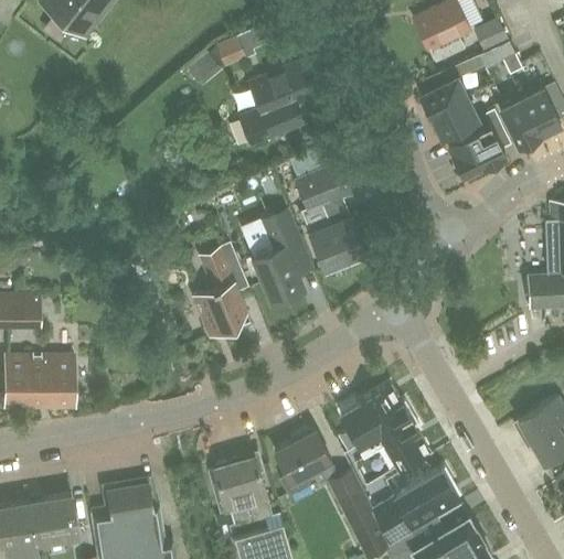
[(42,0),(41,3),(86,41),(118,0),(42,0)]
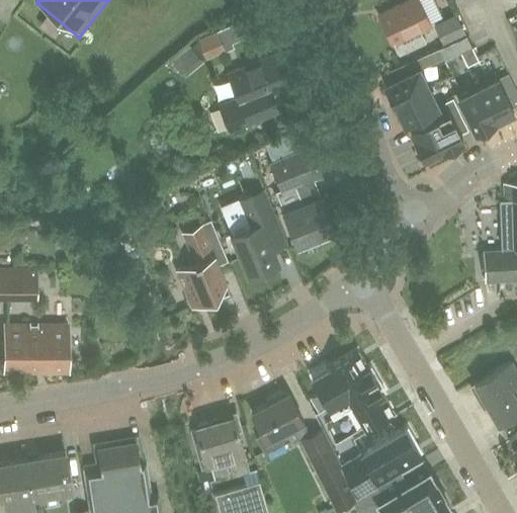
[(415,0),(380,17),(395,48),(397,47),(402,56),(426,44),(422,34),(433,29),(419,0),(415,0)]
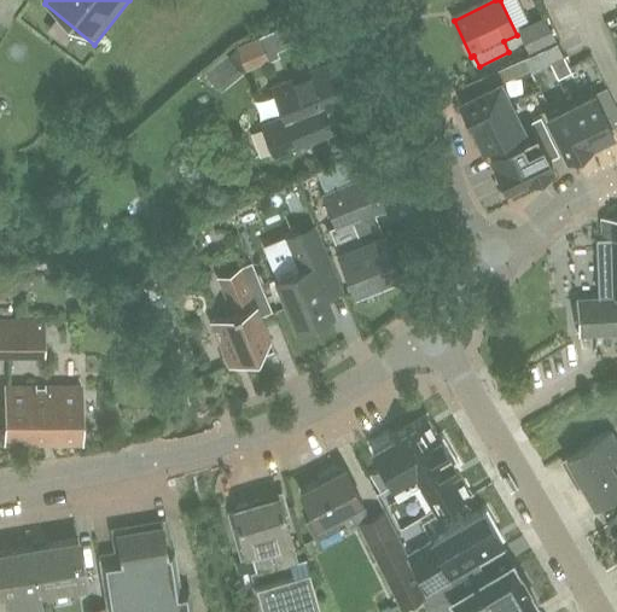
[(546,22),(522,34),(522,35),(523,35),(531,52),(530,52),(530,53),(556,41),(556,40),(553,41),(546,24),(547,23),(546,22)]
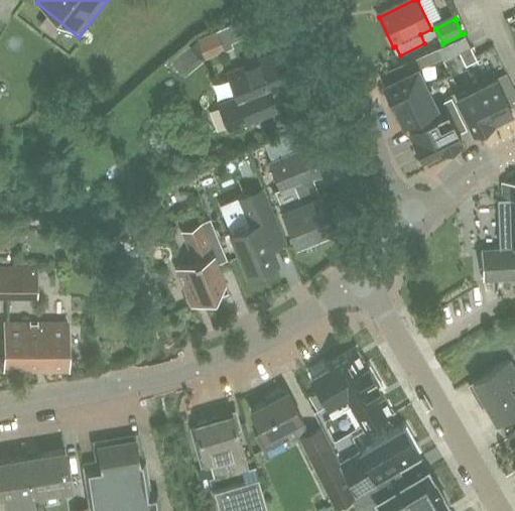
[(217,34),(197,43),(206,64),(226,54),(217,34)]
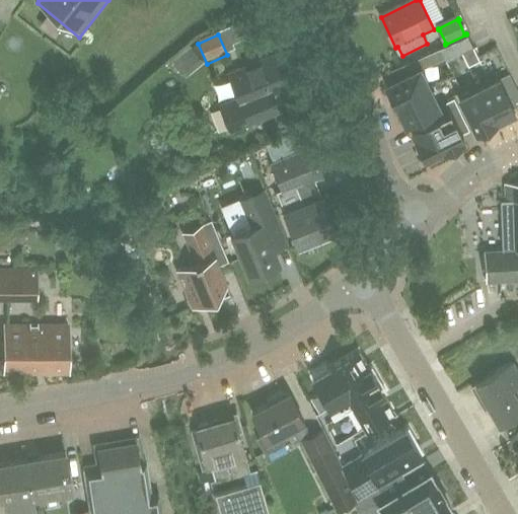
[(473,51),(469,42),(460,46),(465,55),(473,51)]
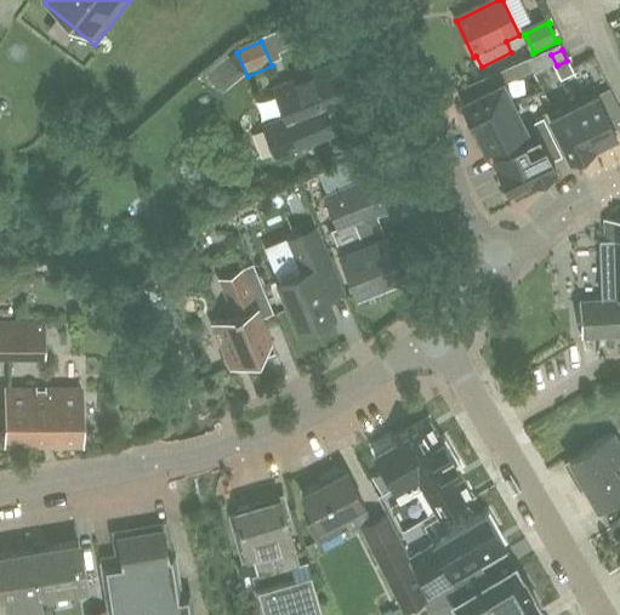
[(217,69),(234,89),(245,79),(228,60),(217,69)]
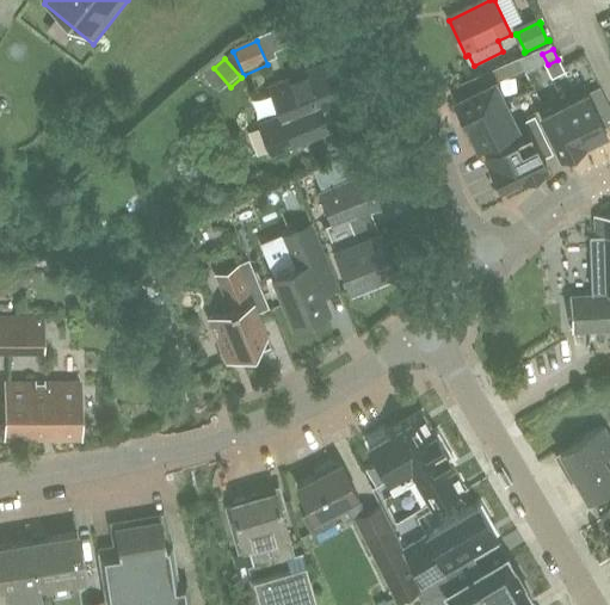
[(328,135),(320,115),(339,106),(324,69),(271,91),(284,119),(262,129),(273,158),(328,135)]
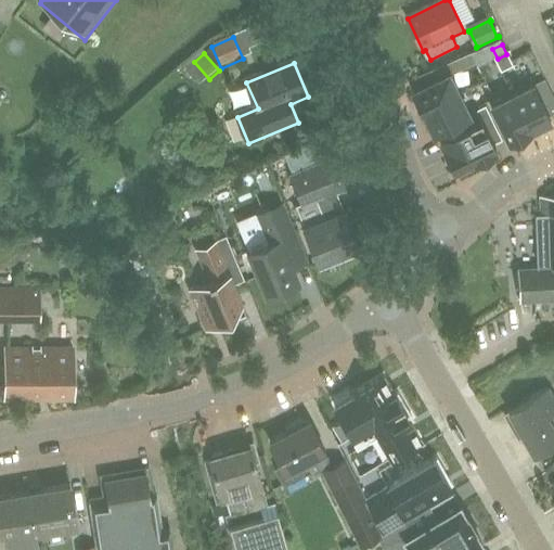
[(456,74),(451,65),(429,75),(435,85),(413,94),(424,116),(460,98),(449,77),(456,74)]
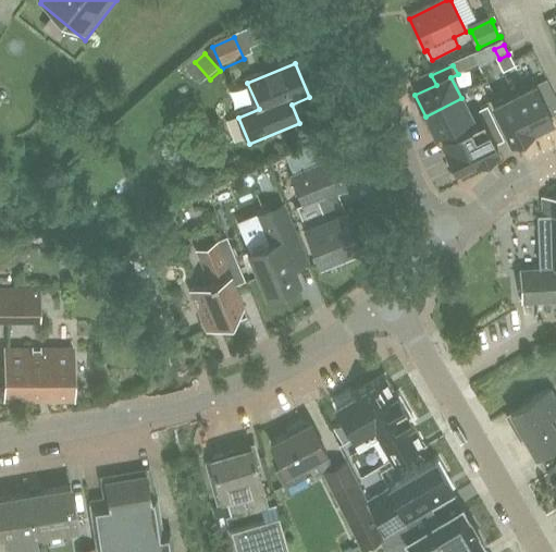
[(554,124),(547,112),(555,108),(555,100),(547,83),(515,99),(532,135),(554,124)]
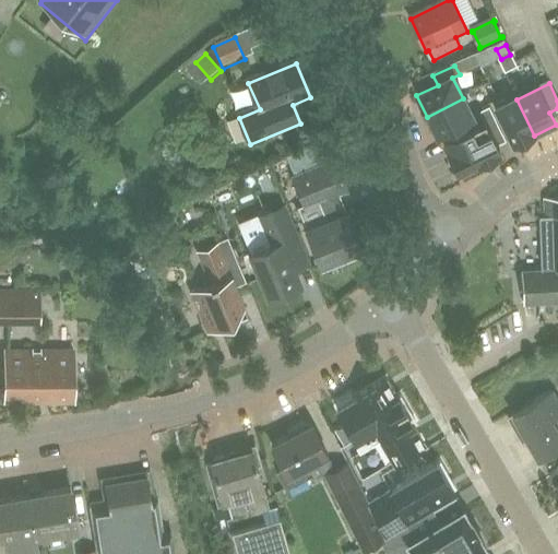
[(437,138),(463,125),(473,120),(473,118),(463,98),(427,117),(437,138)]
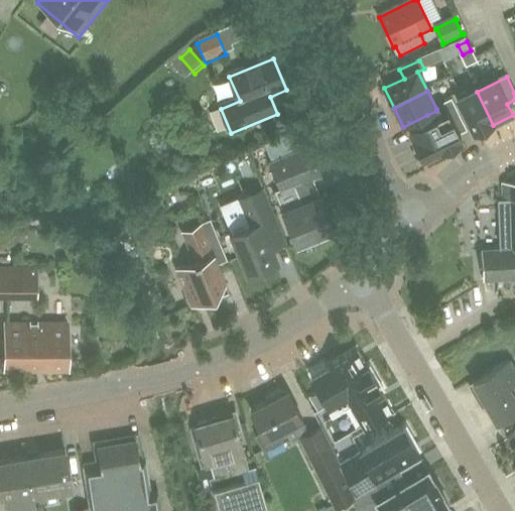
[(457,102),(474,135),(493,125),(477,92),(457,102)]
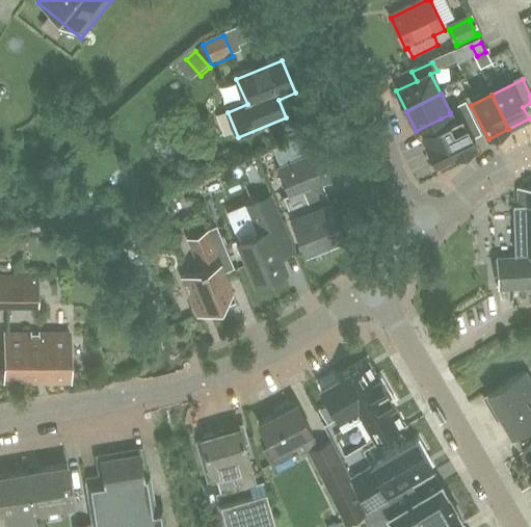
[(471,115),(466,105),(457,109),(462,120),(471,115)]
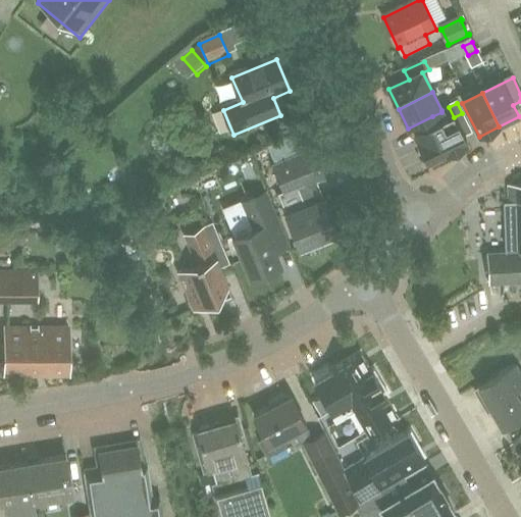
[(441,110),(441,112),(432,116),(436,124),(414,135),(428,163),(467,145),(464,139),(459,128),(454,117),(449,107),(441,110)]
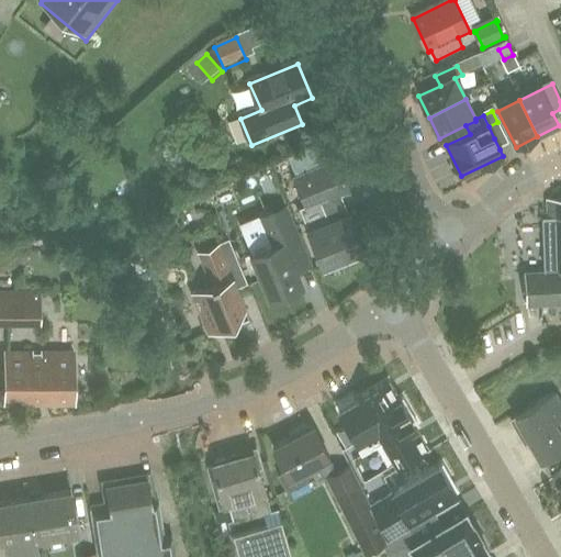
[(494,138),(504,134),(497,122),(489,126),(494,138)]
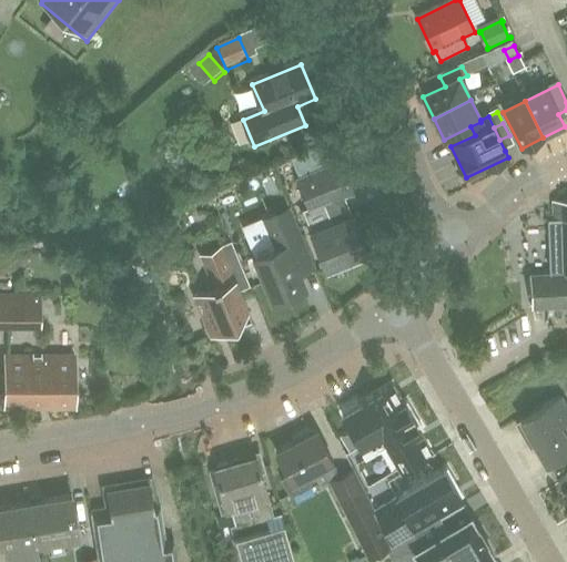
[(505,151),(515,146),(509,135),(499,140),(505,151)]
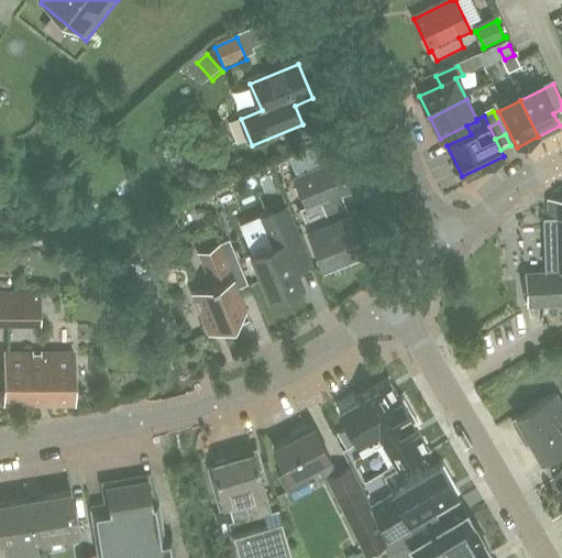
[(339,162),(334,164),(296,179),(309,209),(322,204),(331,225),(310,232),(326,271),(342,264),(366,253),(362,241),(351,216),(350,217),(342,197),(352,193),(339,162)]
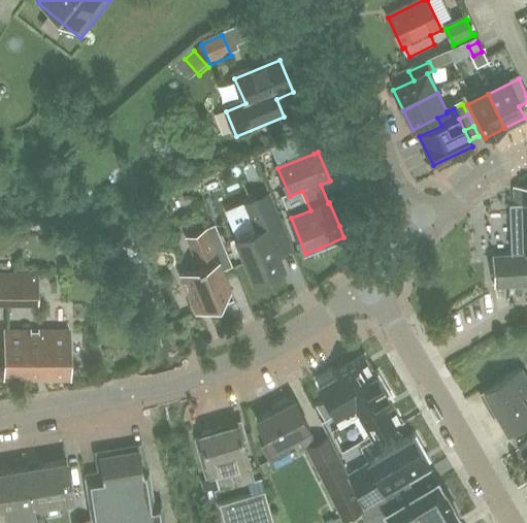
[(526,188),(515,189),(520,258),(495,260),(497,291),(526,289),(526,188)]
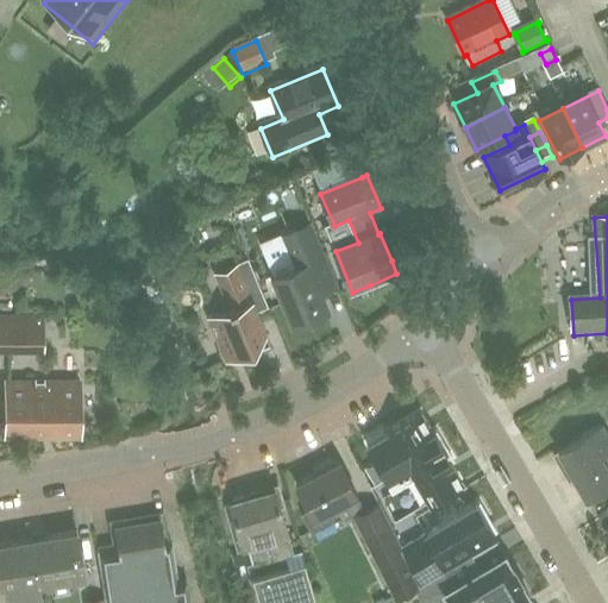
[(324,299),(340,291),(313,227),(282,240),(290,262),(293,261),(296,270),(275,280),(295,328),(330,313),(324,299)]
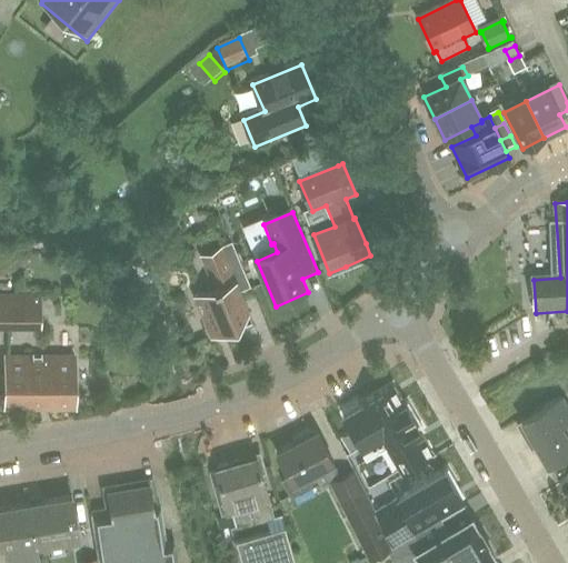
[(251,289),(233,245),(203,258),(217,291),(196,300),(213,341),(253,324),(241,293),(251,289)]
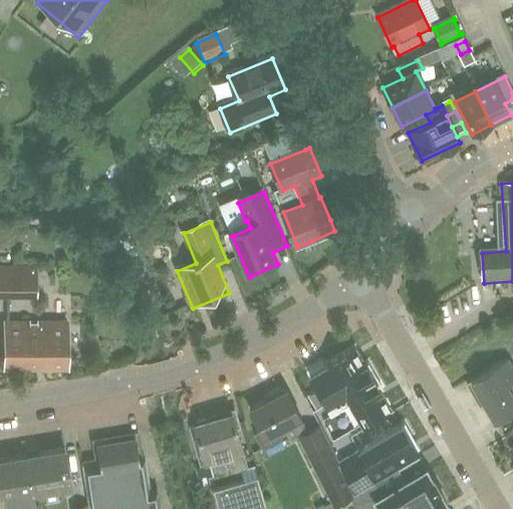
[(37,271),(0,270),(0,298),(37,299),(37,271)]
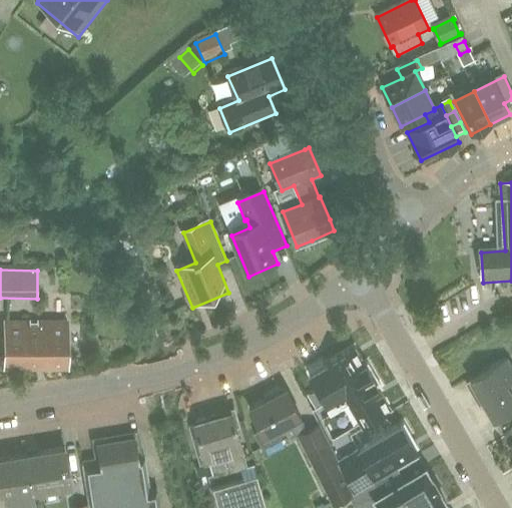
[(68,325),(6,325),(6,372),(68,372),(68,325)]
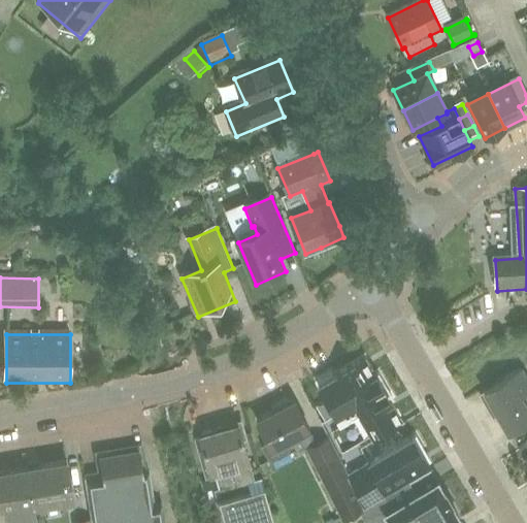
[(401,423),(366,363),(320,390),(340,424),(359,413),(374,438),(400,423),(401,423)]
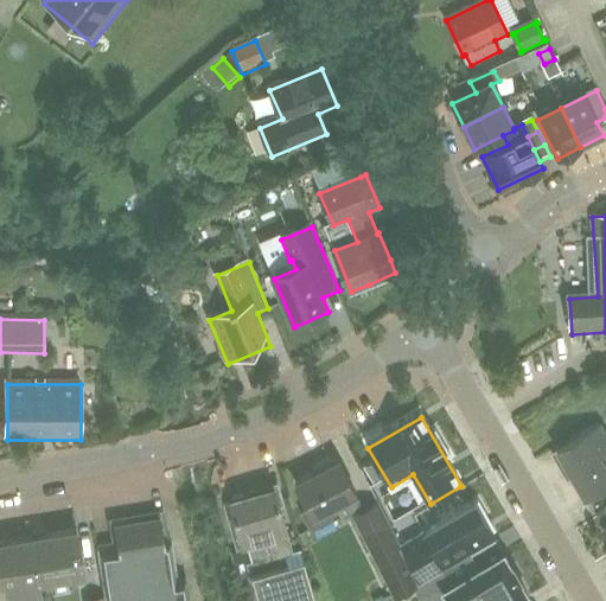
[(605,468),(599,456),(605,453),(605,435),(601,428),(559,453),(586,499),(605,487),(605,468)]
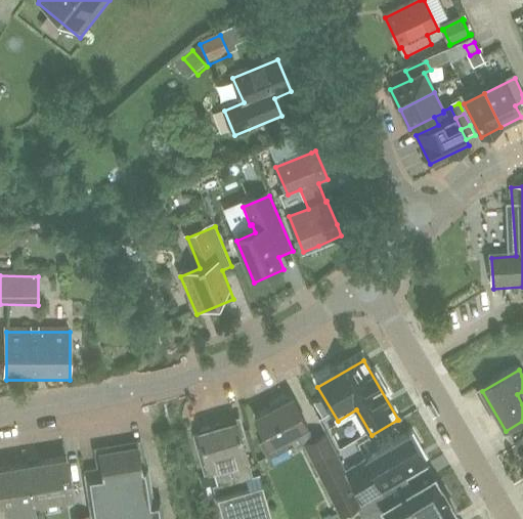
[(362,508),(347,476),(328,438),(315,444),(307,429),(293,401),(256,421),(267,442),(260,446),(269,463),(290,451),(284,441),(295,436),(303,450),(306,449),(337,511),(323,518),(344,518),(358,510),(362,508)]
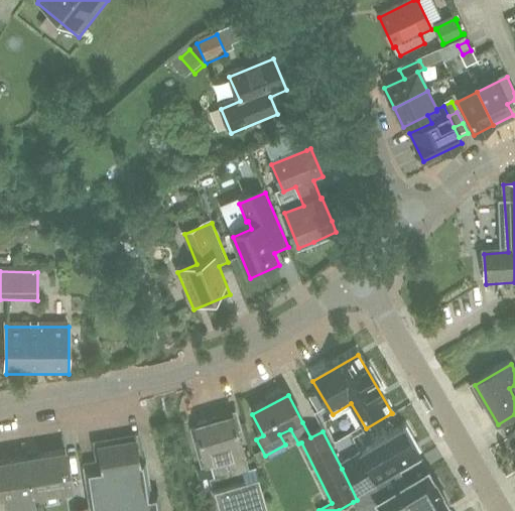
[(268,510),(259,478),(258,478),(256,470),(249,472),(235,419),(190,431),(201,469),(216,465),(220,479),(211,481),(215,496),(219,510),(268,510)]
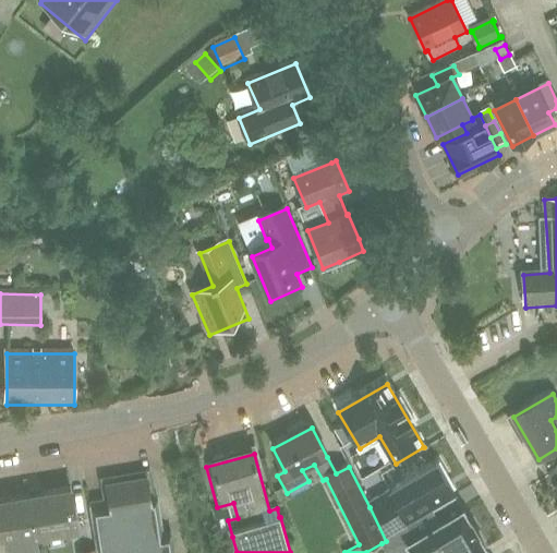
[(403,488),(370,507),(386,541),(411,526),(436,512),(457,500),(437,468),(435,469),(403,488)]
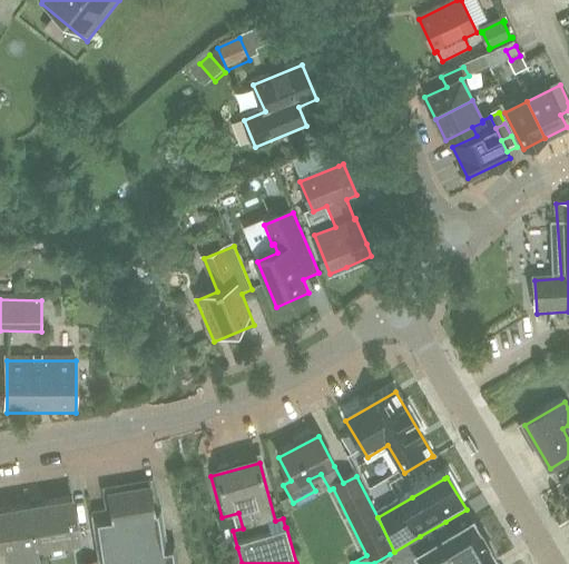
[(100,563),(178,563),(176,546),(167,547),(162,513),(156,514),(151,487),(109,495),(113,516),(94,520),(100,563)]
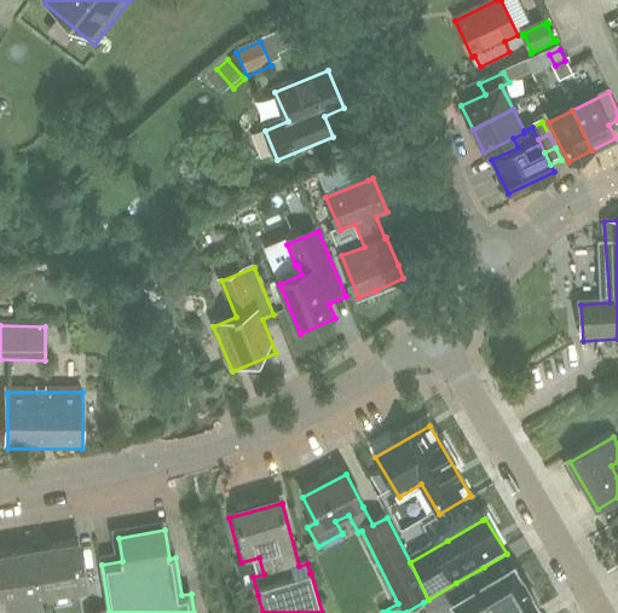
[(33,553),(42,608),(44,608),(41,597),(87,589),(80,545),(33,553)]
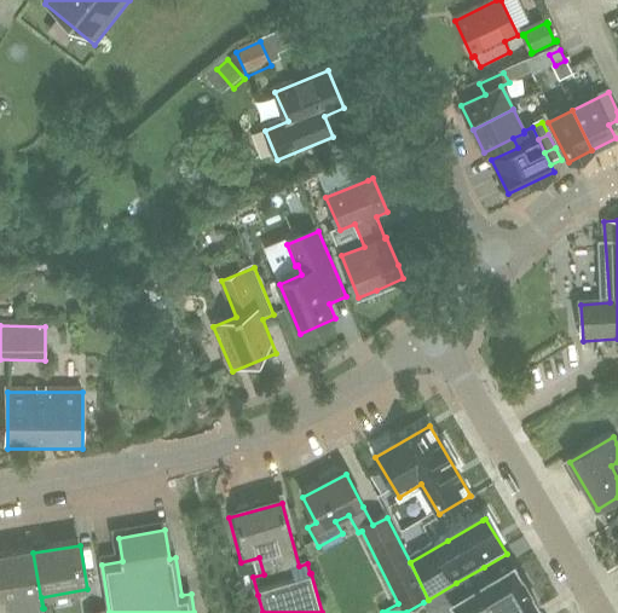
[(27,612),(42,608),(33,553),(0,557),(0,590),(1,597),(7,596),(10,612),(27,612)]
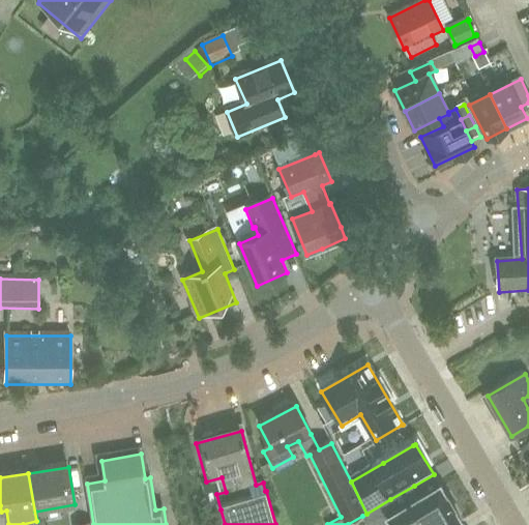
[(398,512),(390,499),(366,514),(362,516),(366,524),(458,524),(460,523),(460,524),(461,523),(461,522),(460,522),(453,511),(451,512),(444,501),(446,499),(440,488),(439,487),(438,488),(439,488),(421,498),(398,512)]
